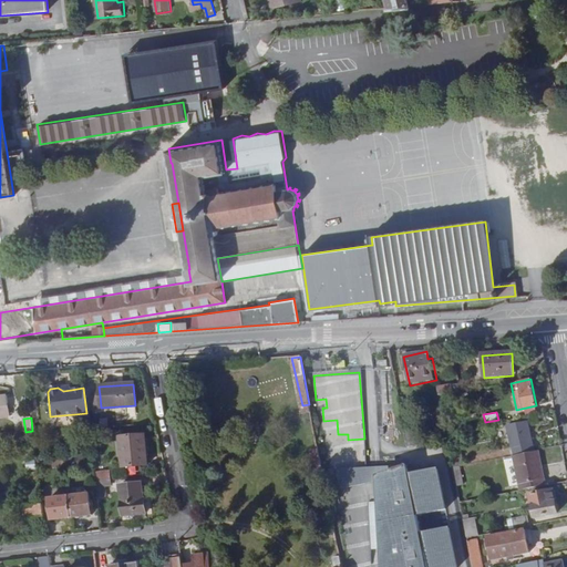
[(445,425),(446,432),(466,428),(464,421),(445,425)]
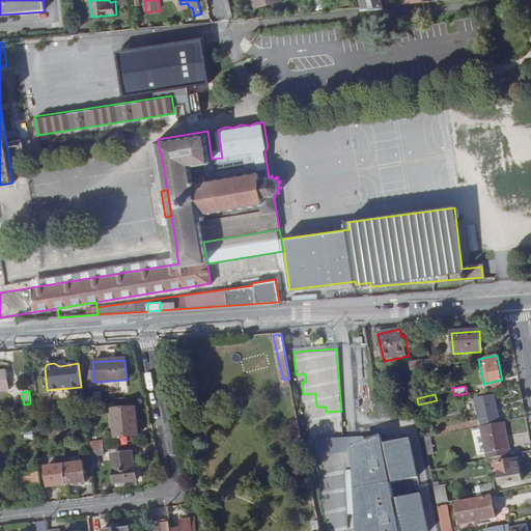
[(490,425),(500,423),(494,395),(476,399),(480,420),(487,418),(490,425)]
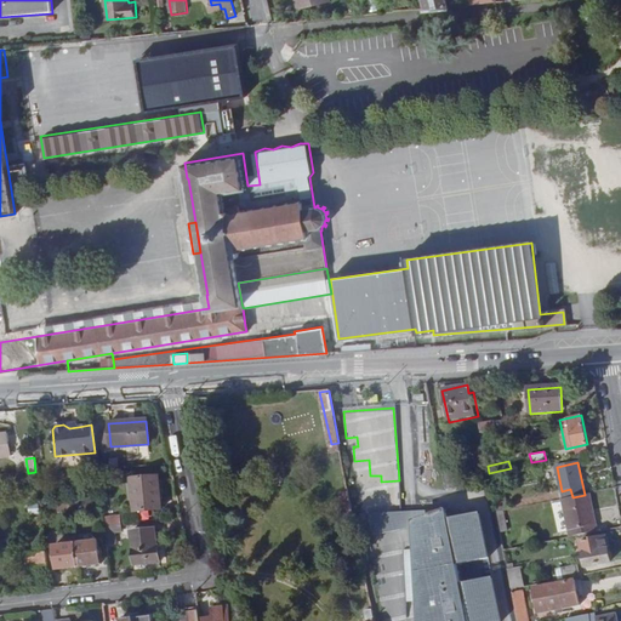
[(454,467),(443,469),(446,490),(457,488),(454,467)]
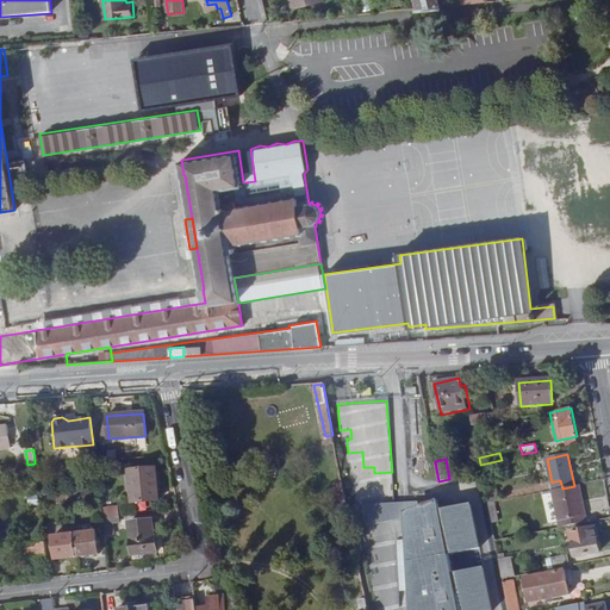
[(156,468),(130,471),(134,504),(160,500),(156,468)]
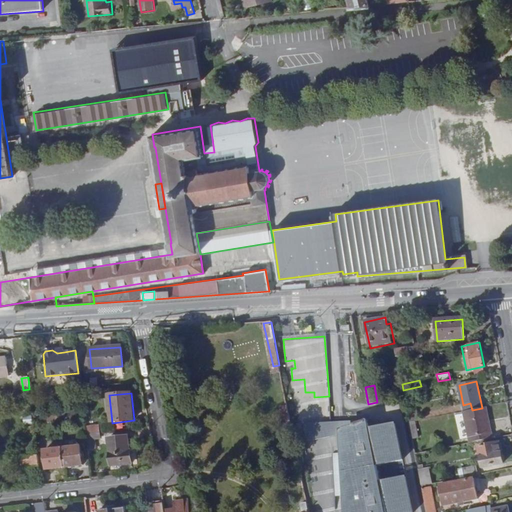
[(489,418),(487,407),(482,408),(472,410),(464,412),(469,438),(490,433),(487,418),(489,418)]
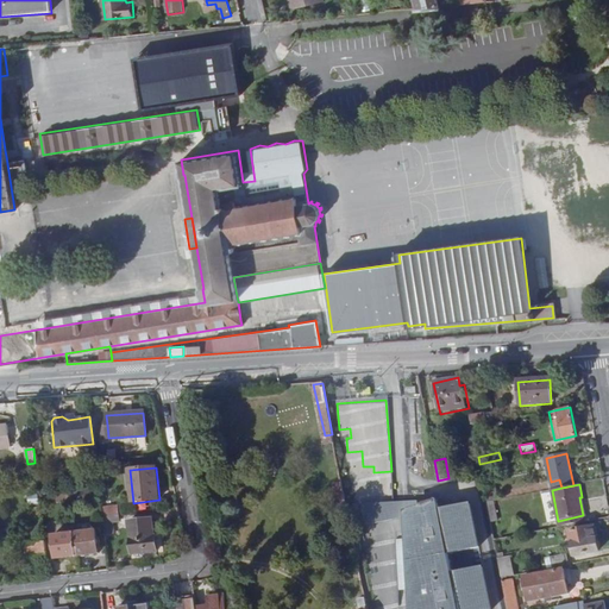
[(438,491),(427,493),(432,512),(434,521),(440,520),(439,512),(443,512),(438,491)]
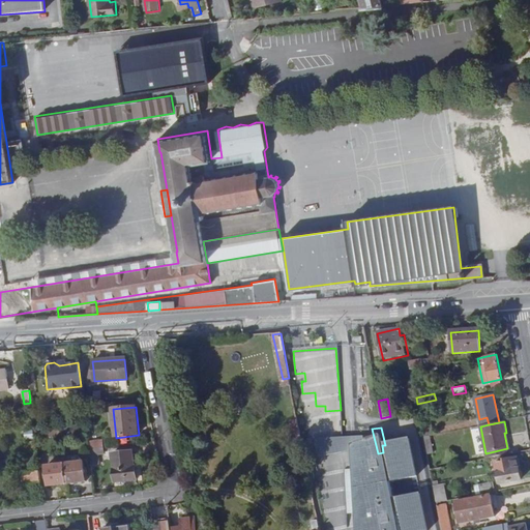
[(313,458),(352,450),(376,445),(372,429),(310,441),(313,458)]
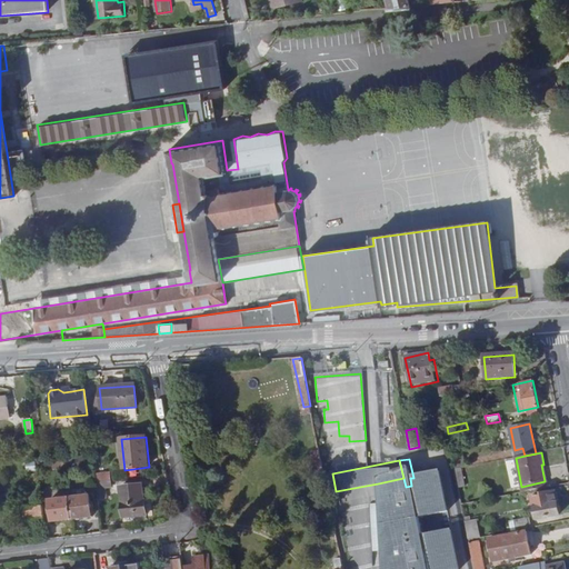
[(461,469),(456,470),(459,489),(465,487),(461,469)]
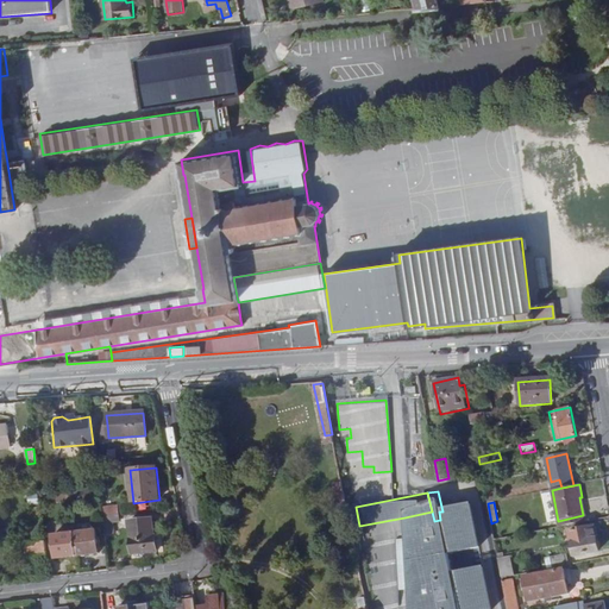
[(432,512),(405,518),(409,608),(491,608),(484,569),(453,575),(450,554),(481,547),(472,506),(443,512),(439,512),(440,520),(434,521),(432,512)]
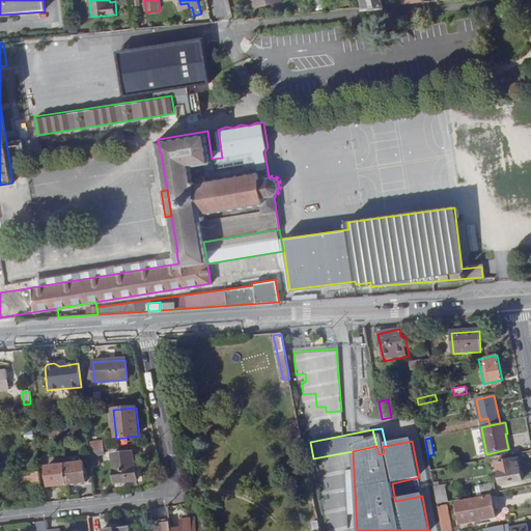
[(100,450),(105,449),(104,443),(88,445),(89,451),(100,450)]
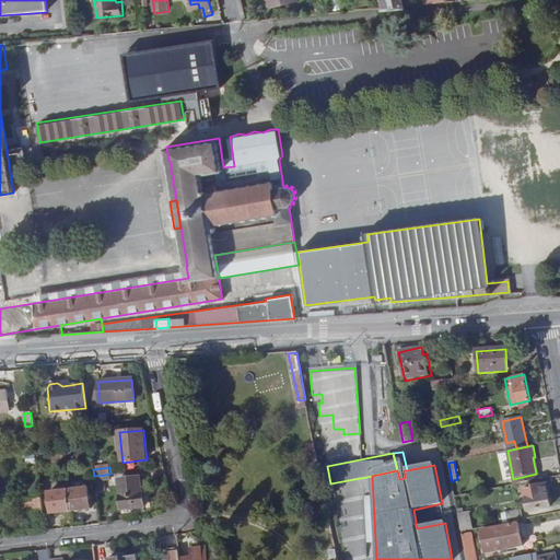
[(514,485),(539,479),(538,474),(536,474),(513,479),(514,485)]
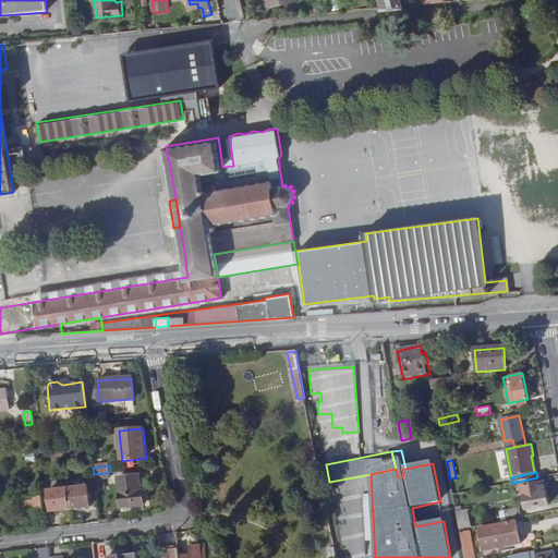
[(94,474),(95,487),(106,486),(105,480),(105,473),(94,474)]
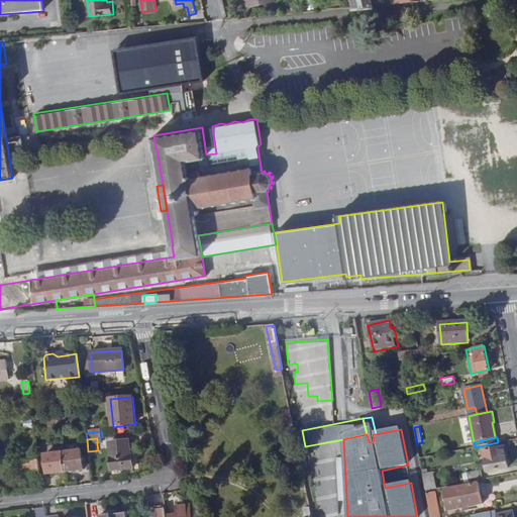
[(130,441),(111,444),(114,471),(133,469),(130,441)]
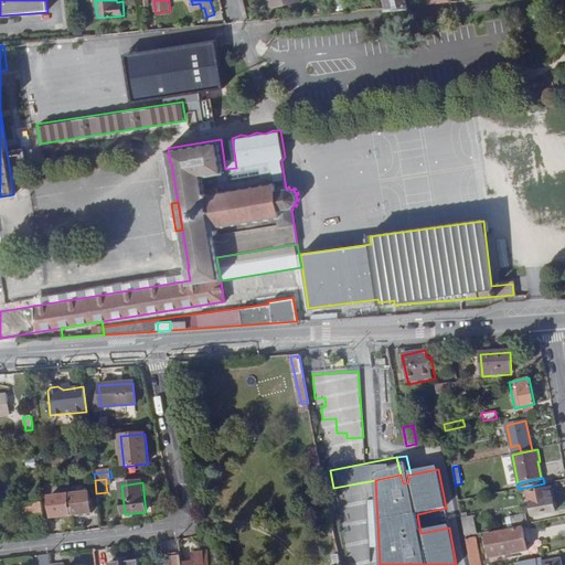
[(551,489),(529,493),(533,516),(555,512),(551,489)]
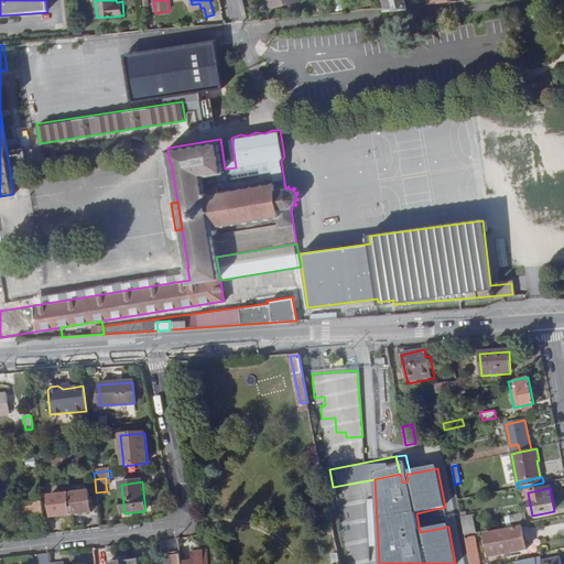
[(69,495),(71,516),(91,513),(89,492),(69,495)]
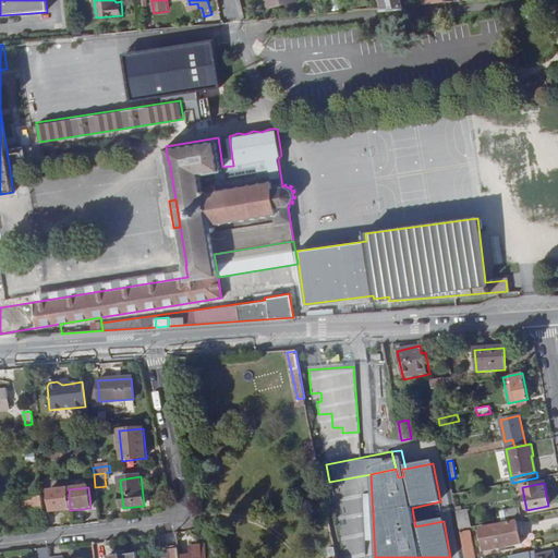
[(50,512),(70,510),(69,489),(48,493),(50,512)]
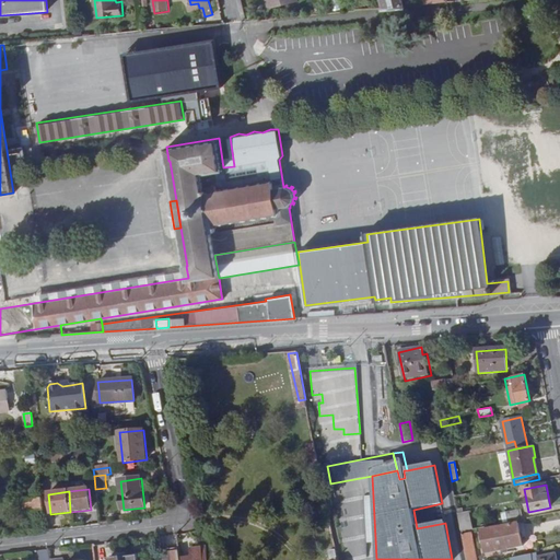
[(23,513),(42,511),(41,499),(22,500),(23,513)]
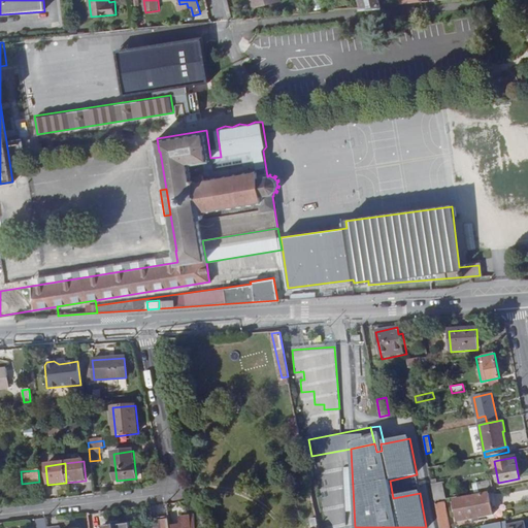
[(475,494),(492,490),(490,483),(474,486),(475,494)]
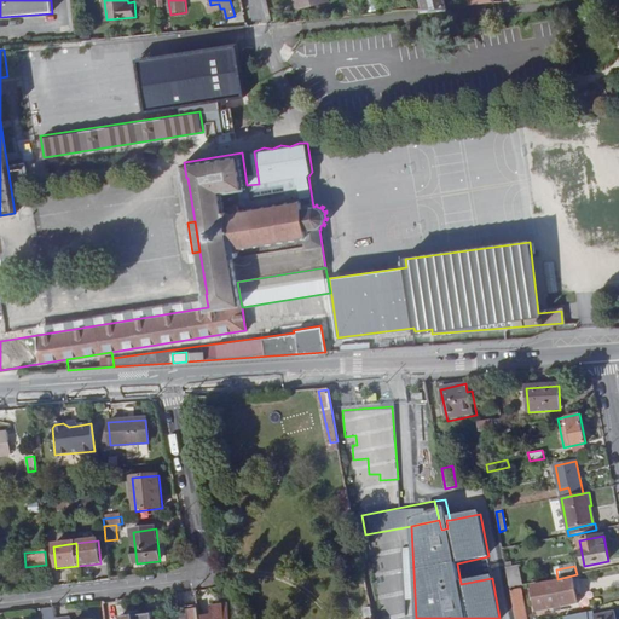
[(519,567),(507,571),(510,589),(524,586),(519,567)]
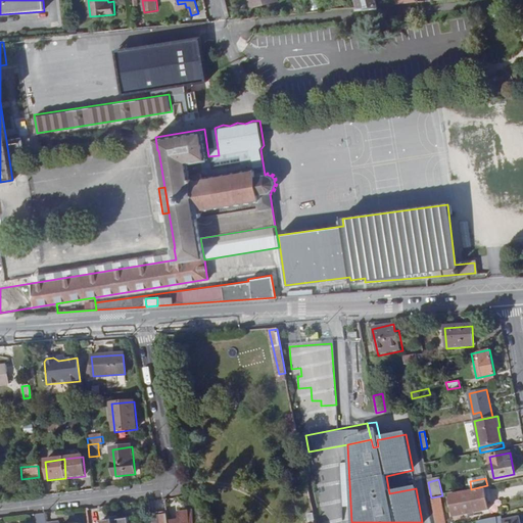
[(484,489),(449,496),(454,518),(488,511),(484,489)]
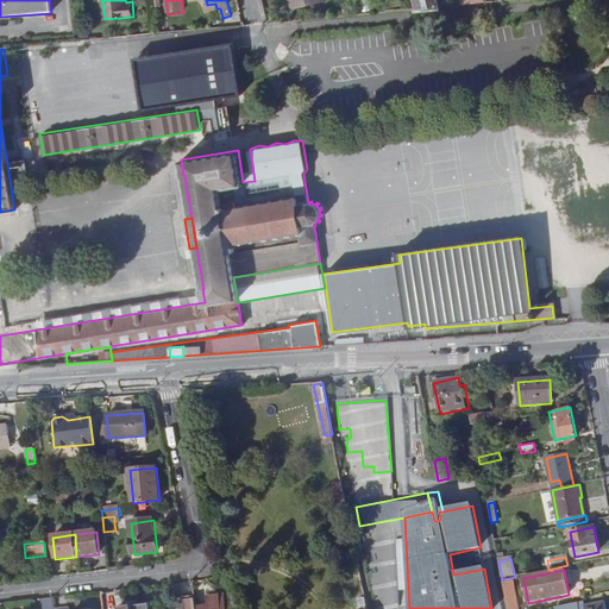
[(508,608),(518,608),(513,582),(503,583),(508,608)]
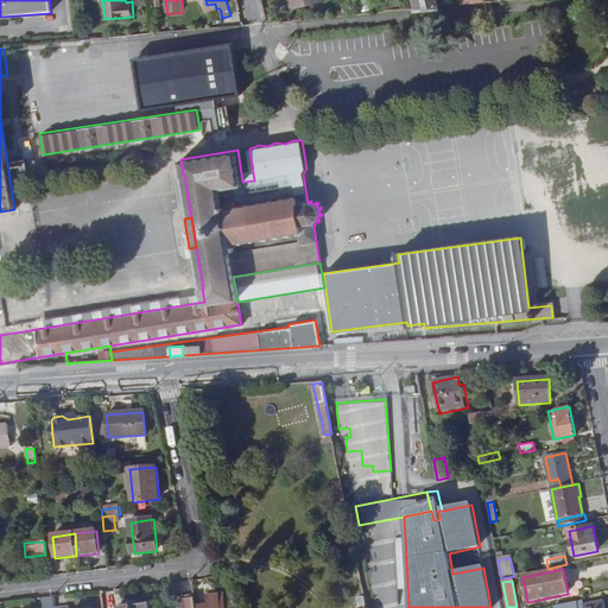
[(197,607),(225,607),(223,596),(207,597),(208,607),(197,607)]
